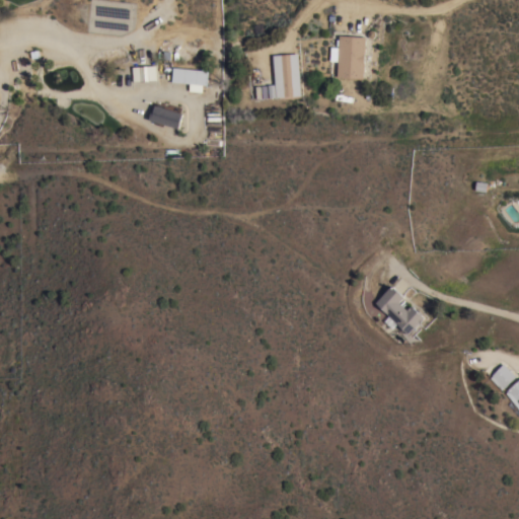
[(337,77),(338,61),(329,60),(329,46),(339,46),(339,45),(336,45),(337,39),(339,39),(339,34),(365,35),(364,78),(337,77)]
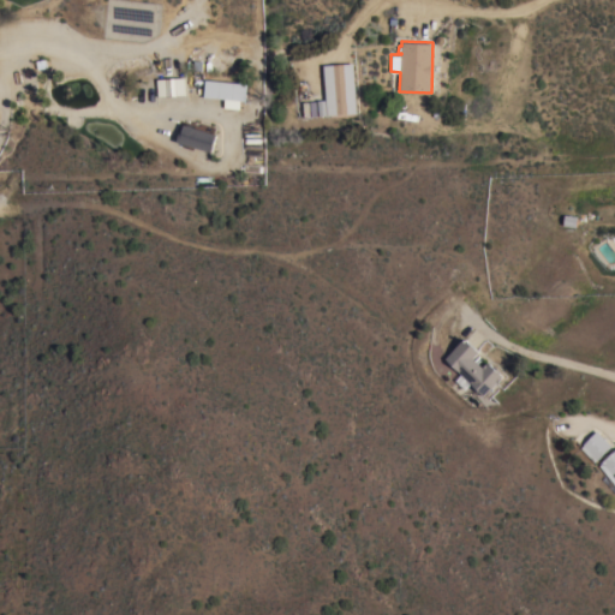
[(357,112),(327,114),(323,64),(353,63),(357,112)]
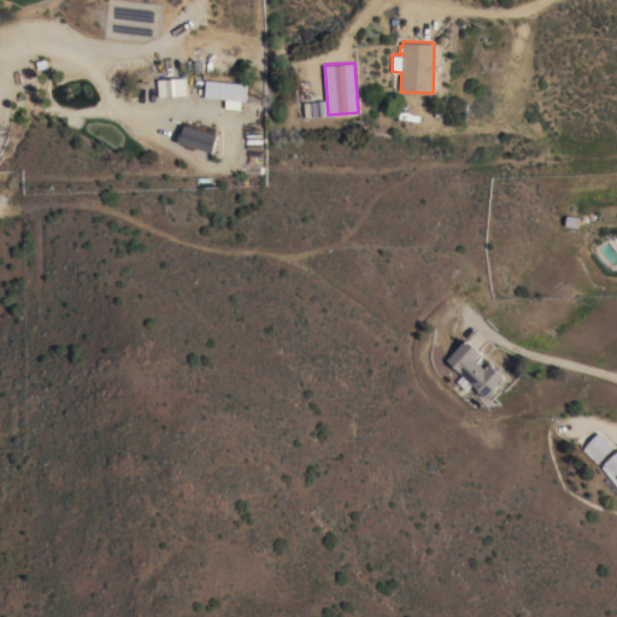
[(184,77),(186,95),(158,98),(157,80),(184,77)]
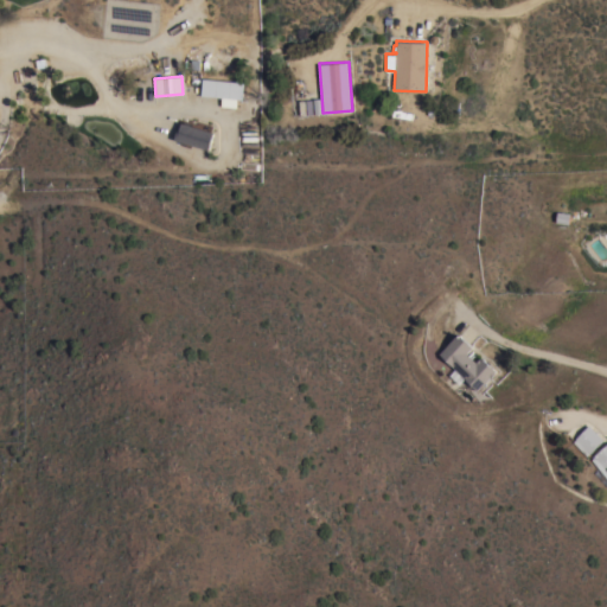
[(244,81),(243,100),(200,95),(203,77),(244,81)]
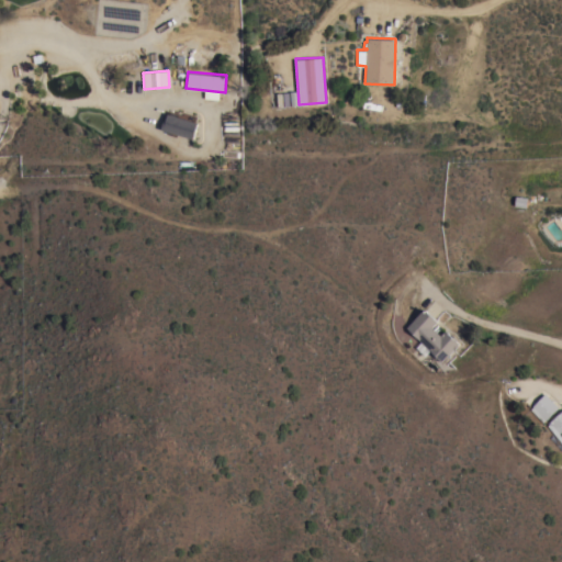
[(194,123),(164,113),(158,130),(189,139),(194,123)]
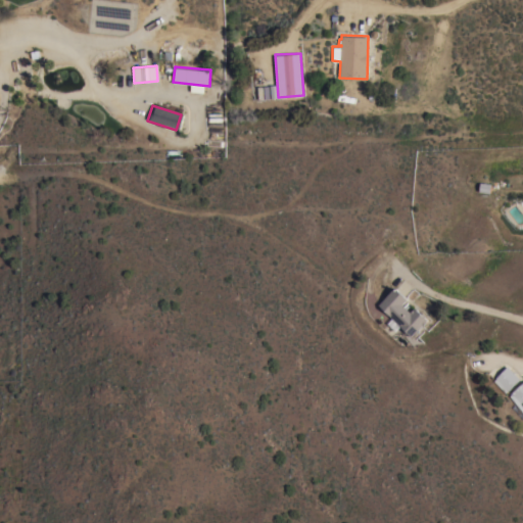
[(394,286),(407,298),(402,303),(411,312),(414,307),(414,308),(416,307),(419,311),(420,310),(426,316),(425,317),(428,319),(426,321),(426,322),(423,325),(422,324),(412,336),(407,331),(405,332),(398,327),(400,325),(378,303),(394,286)]
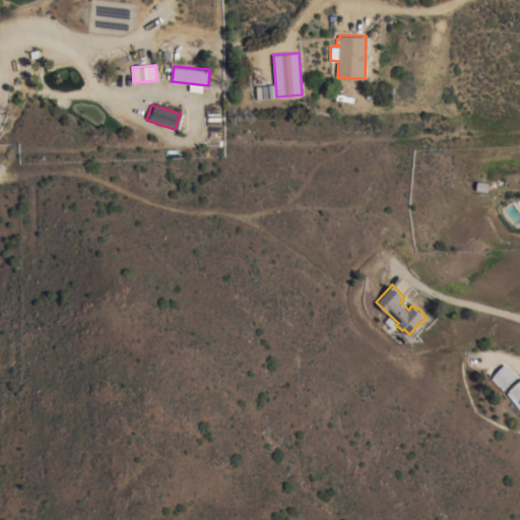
[(491,378),(493,376),(492,375),(505,363),(517,376),(505,388),(504,388),(502,390),(491,378)]
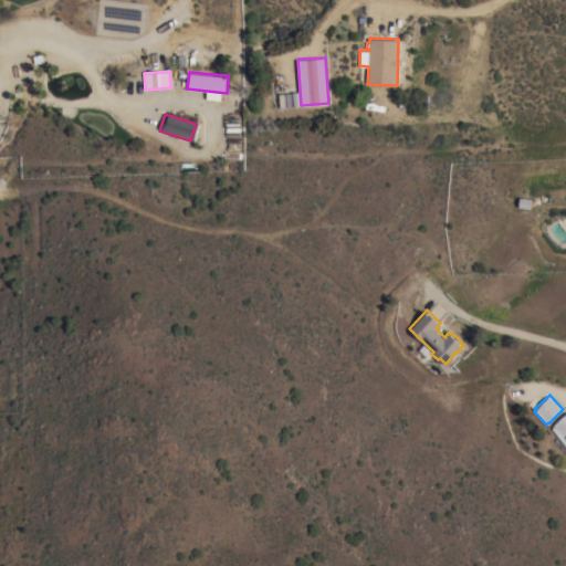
[(565,446),(551,427),(554,425),(553,423),(565,412),(565,446)]
